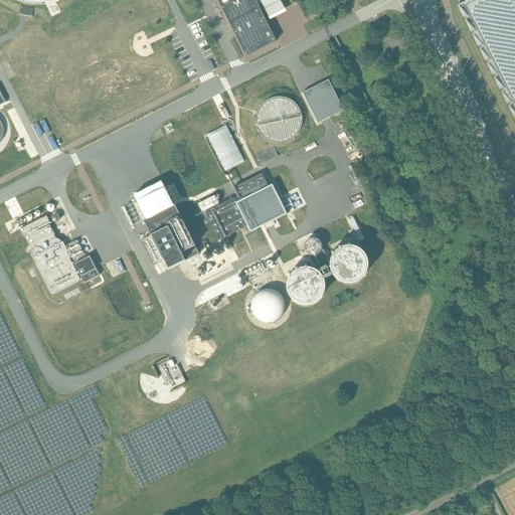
[(217,0),(245,56),(276,41),(275,40),(272,34),(258,6),(262,4),(263,3),(265,9),(280,1),(278,0),(217,0)]
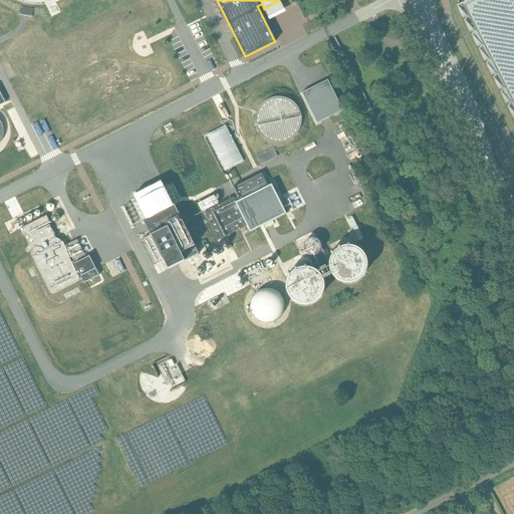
[(513,0),(469,0),(459,5),(513,114),(513,0)]
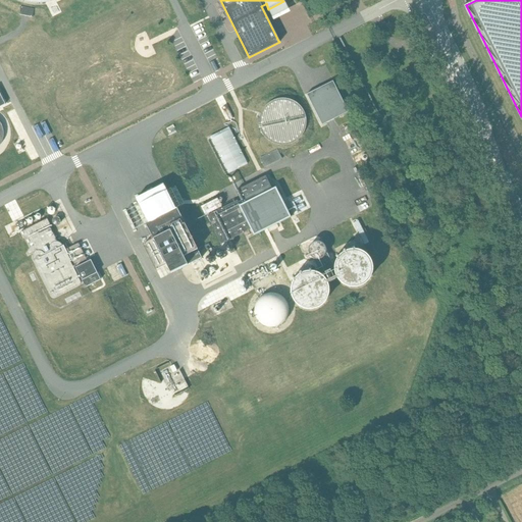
[(21,15),(28,16),(32,17),(34,9),(20,6),(19,15),(21,15)]
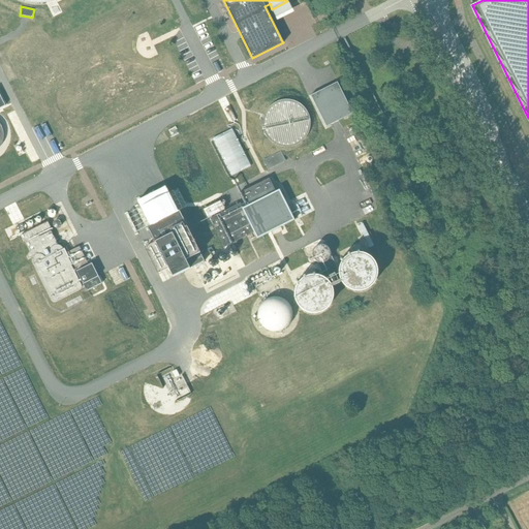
[(337,83),(311,96),(327,127),(352,114),(337,83)]
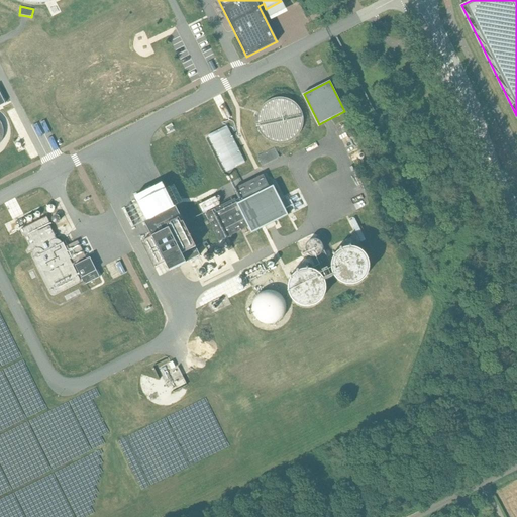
[(278,99),(271,102),(266,105),(262,110),(259,116),(257,123),(259,129),(262,135),(267,140),(272,143),(279,145),(285,145),(292,143),(297,139),(302,133),(304,126),(304,119),(302,112),(298,106),(292,102),(285,99),(278,99)]
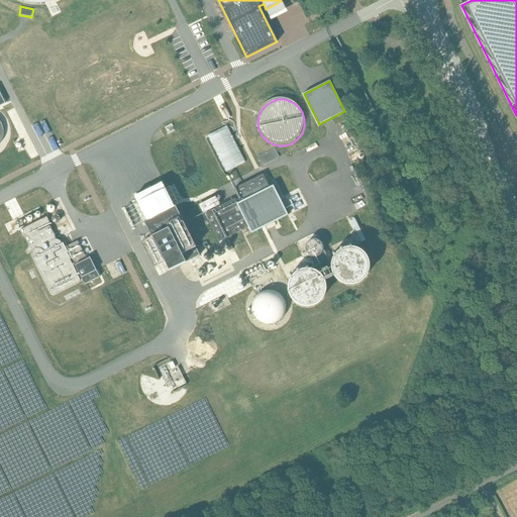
[(262,166),(279,158),(275,148),(257,157),(262,166)]
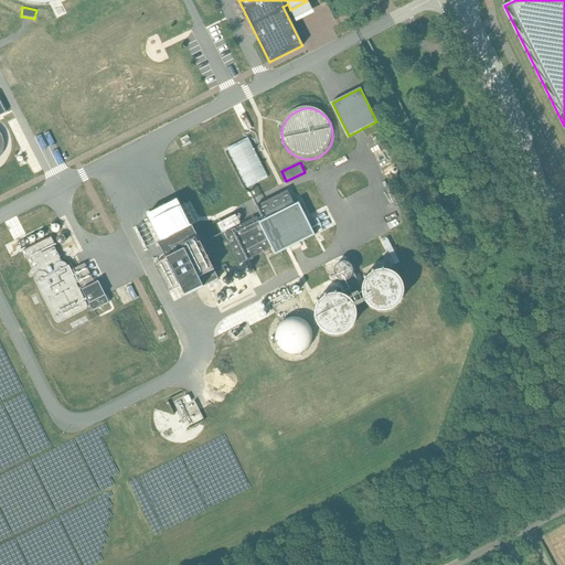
[(248,221),(224,234),(240,264),(272,248),(275,255),(315,235),(298,203),(295,205),(287,191),(255,206),(263,221),(259,222),(257,217),(248,221)]
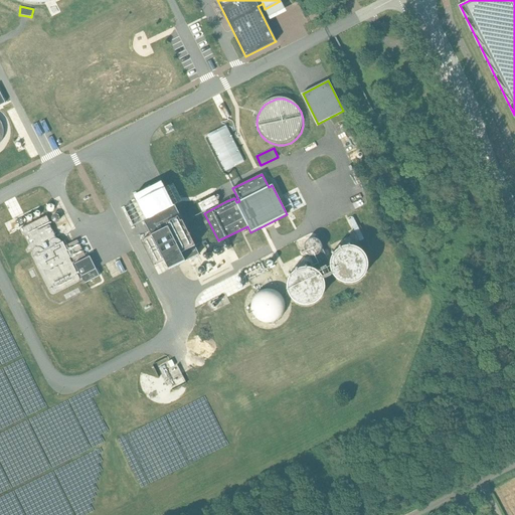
[(161,182),(134,195),(146,220),(143,221),(151,236),(142,241),(154,267),(164,262),(168,270),(199,254),(182,220),(175,205),(173,206),(161,182)]
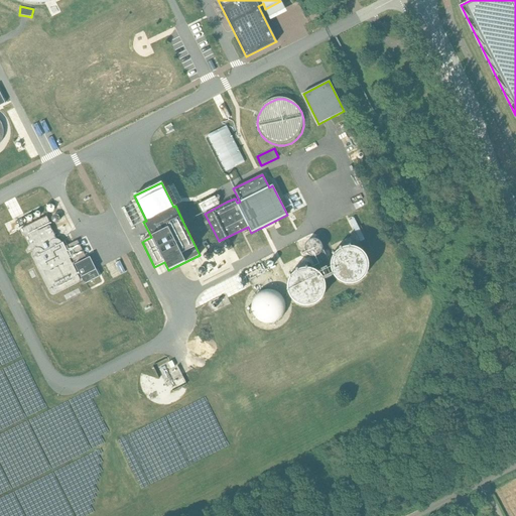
[(297,188),(283,196),(289,208),(303,201),(297,188)]
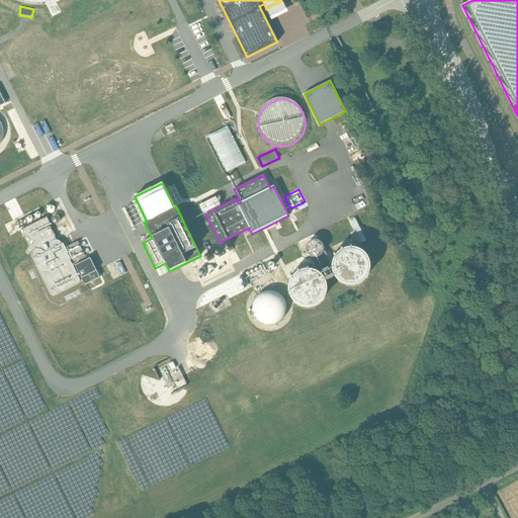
[(50,224),(47,218),(20,231),(23,237),(24,236),(29,246),(28,246),(26,251),(27,254),(32,252),(32,253),(31,255),(31,256),(32,258),(51,294),(52,295),(53,296),(54,296),(55,295),(78,284),(79,283),(80,283),(80,282),(80,281),(80,280),(80,279),(62,244),(61,242),(60,241),(59,241),(57,240),(49,224),(50,224)]
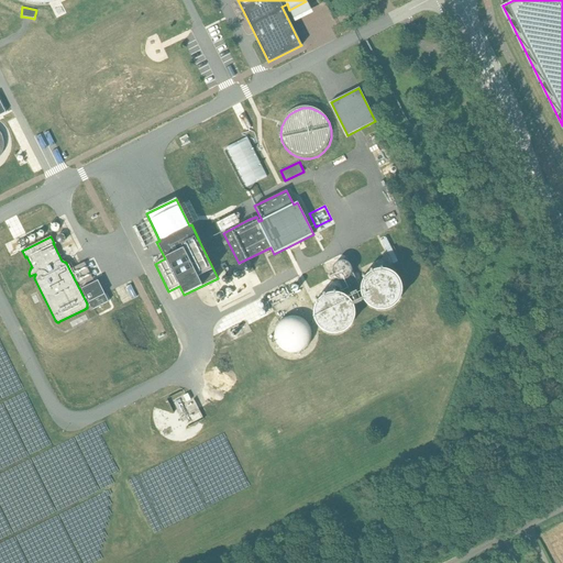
[(382,274),(376,276),(371,280),(367,287),(366,294),(367,300),(371,307),(375,311),(382,313),(389,315),(396,312),(400,308),(405,304),(407,297),(407,290),(405,284),(400,279),(395,275),(388,274),(382,274)]
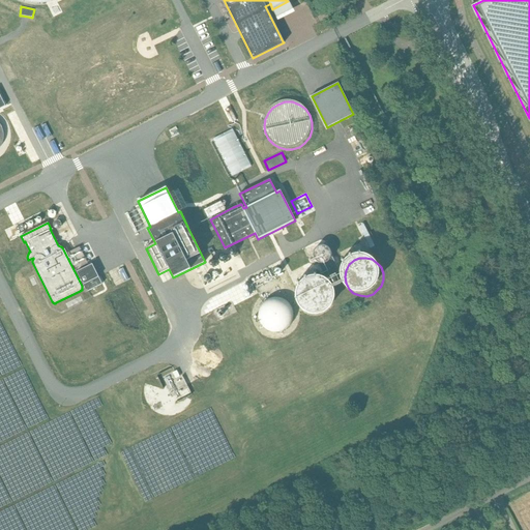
[(101,284),(92,264),(77,272),(86,292),(101,284)]
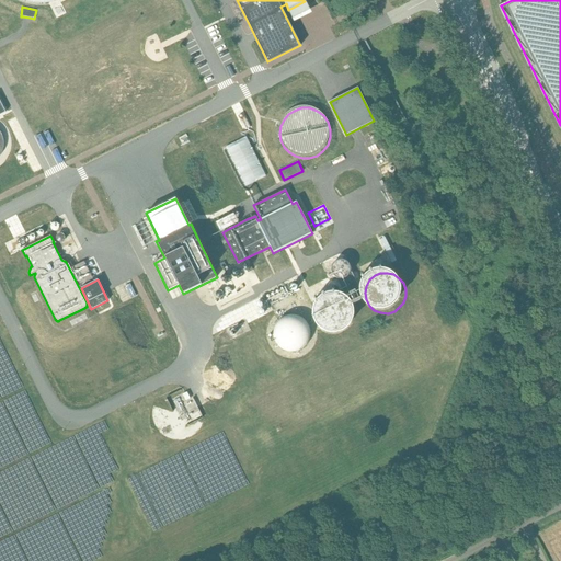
[(325,299),(320,305),(318,311),(318,319),(319,325),(323,331),(330,335),(336,336),(344,335),(350,332),(354,328),(357,322),(358,316),(357,309),(354,304),(350,299),(344,296),(338,296),(331,297),(325,299)]
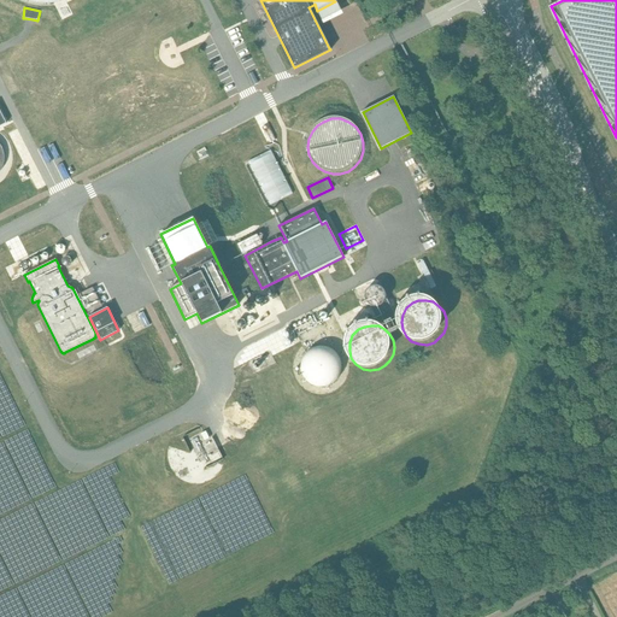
[(311,345),(301,380),(336,389),(346,354),(311,345)]
